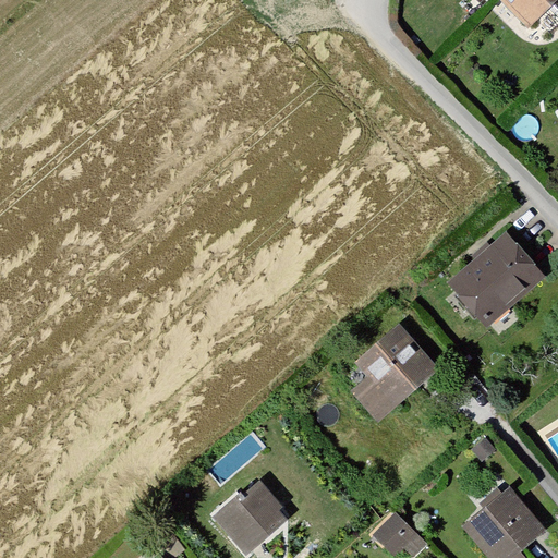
[(557,0),(499,0),(531,32),(557,3),(557,0)]
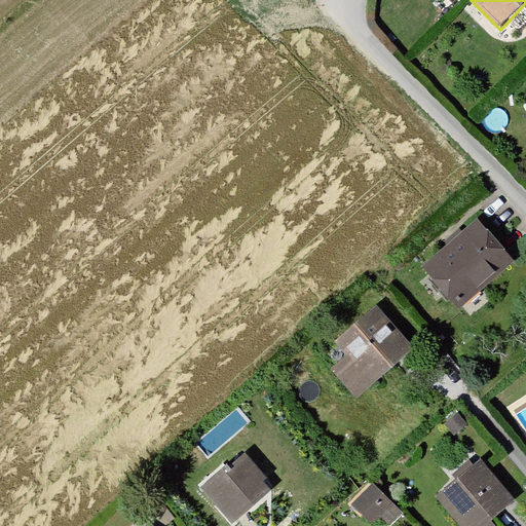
[(421,265),(460,308),(517,259),(477,217),(421,265)]
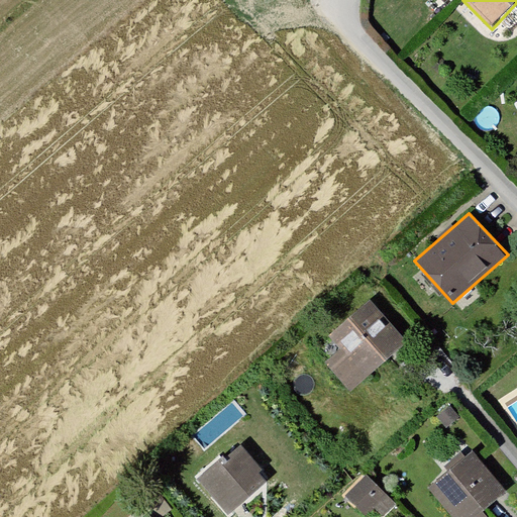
[(328,365),(351,391),(409,340),(373,301),(331,337),(343,351),(328,365)]
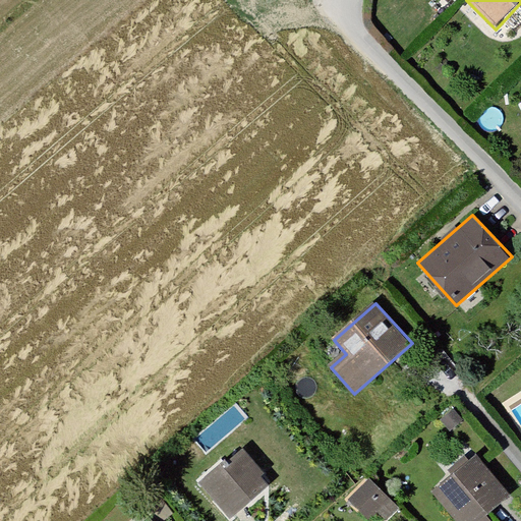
[(203,482),(231,516),(273,478),(243,446),(203,482)]
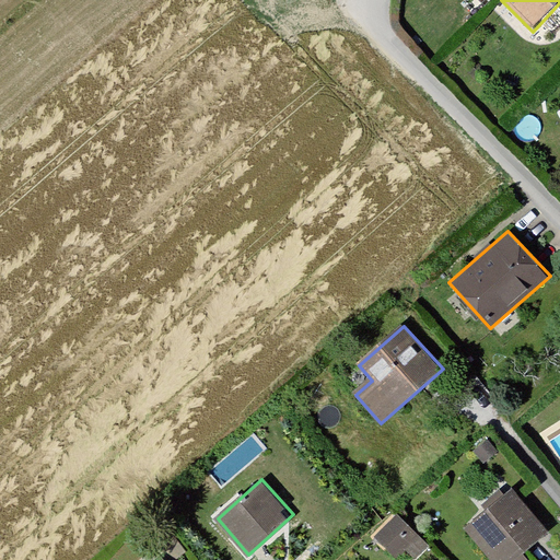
[(513,489),(467,527),(493,559),(531,559),(523,551),(547,532),(513,489)]
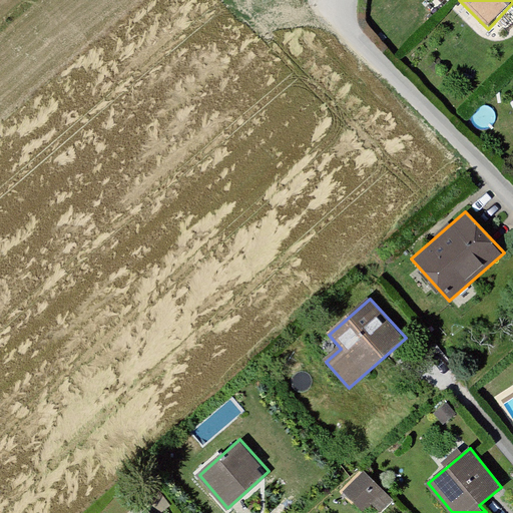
[(343,492),(364,512),(365,512),(384,492),(364,471),(343,492)]
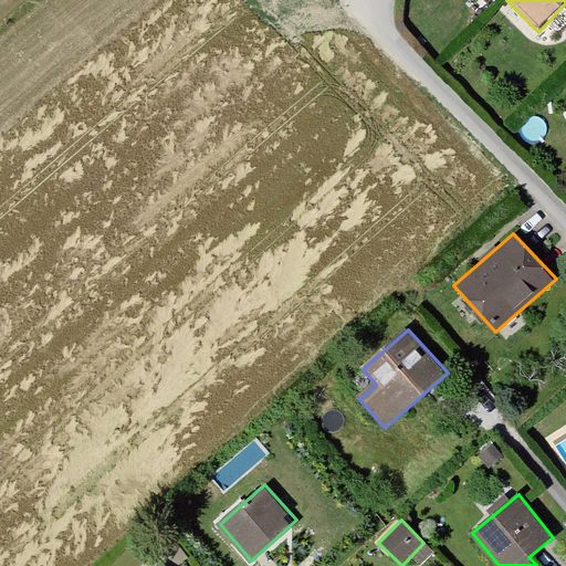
All buildings are outlined.
